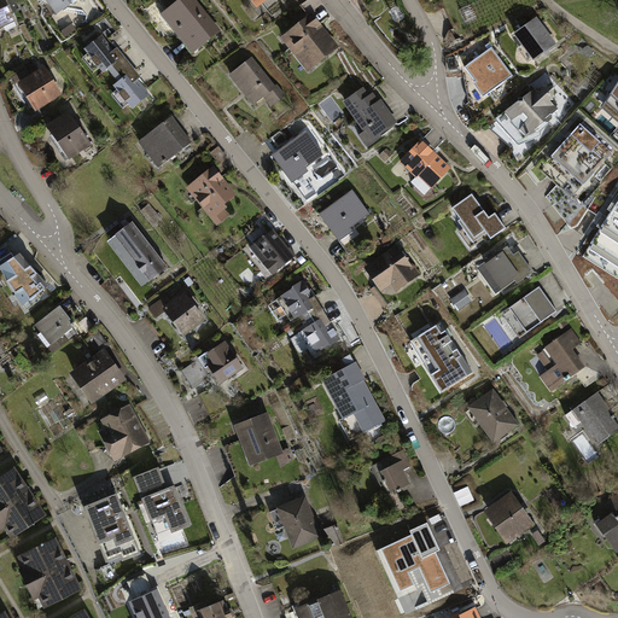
[(0,0),(0,27),(13,21),(4,1),(7,0),(0,0)]
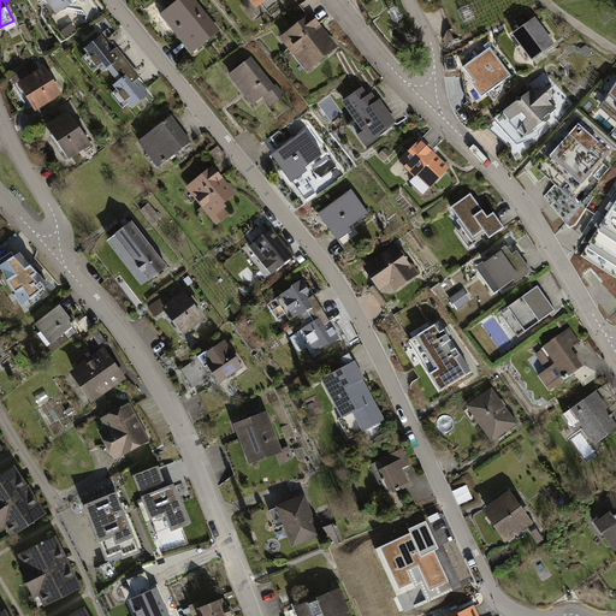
[(75,0),(45,0),(55,15),(75,0)]
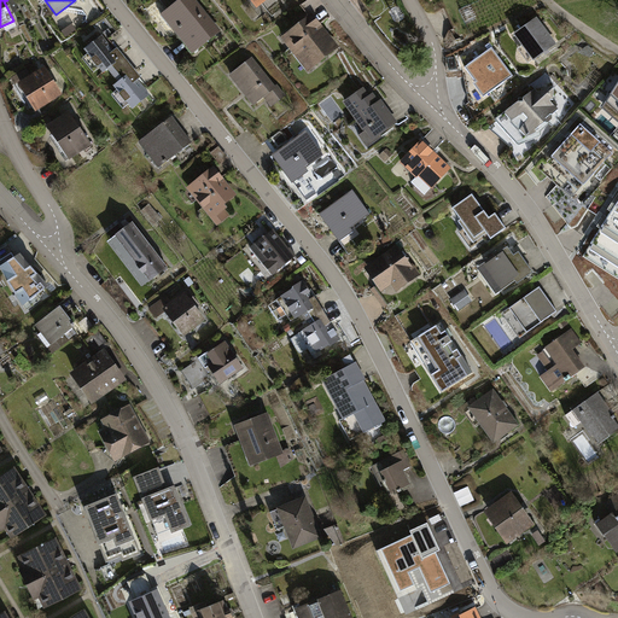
[(193,0),(182,0),(164,16),(193,52),(219,31),(193,0)]
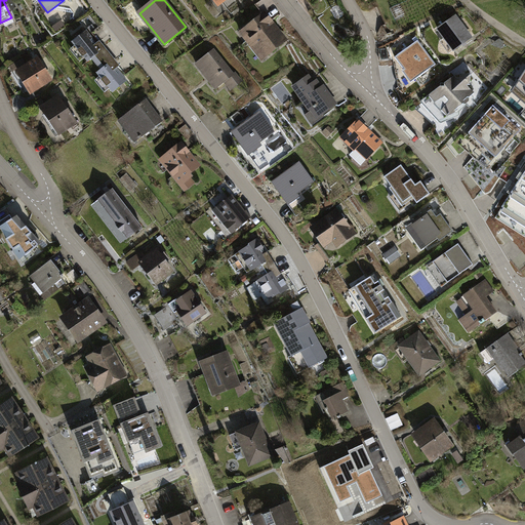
[(267,12),(239,33),(261,63),(289,41),(267,12)]
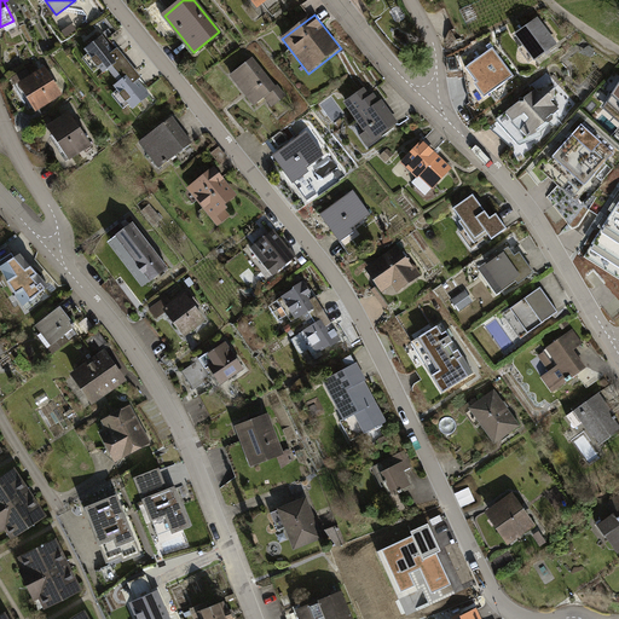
[(537,19),(516,34),(536,59),(556,45),(537,19)]
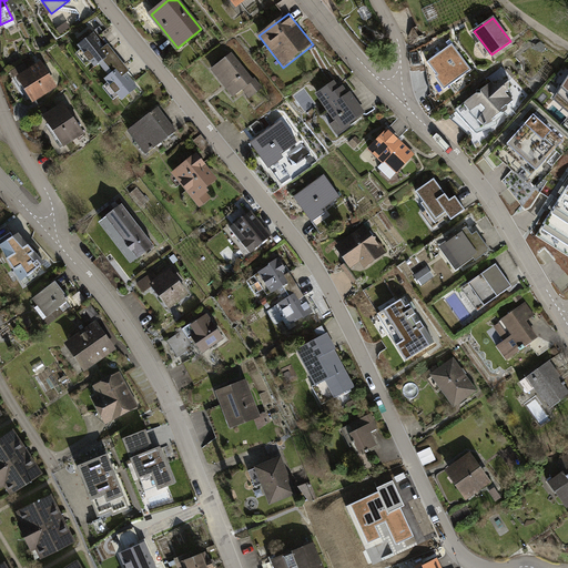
[(79,46),(94,66),(99,62),(104,69),(118,58),(112,51),(109,53),(93,33),(79,46)]
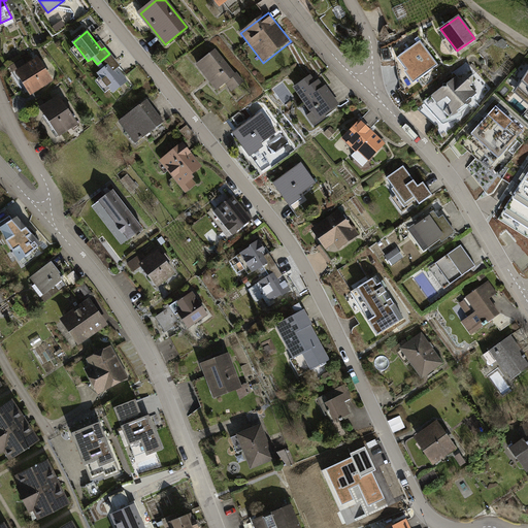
[(407,71),(404,72),(414,84),(438,65),(423,43),(416,48),(414,46),(398,59),(407,71)]
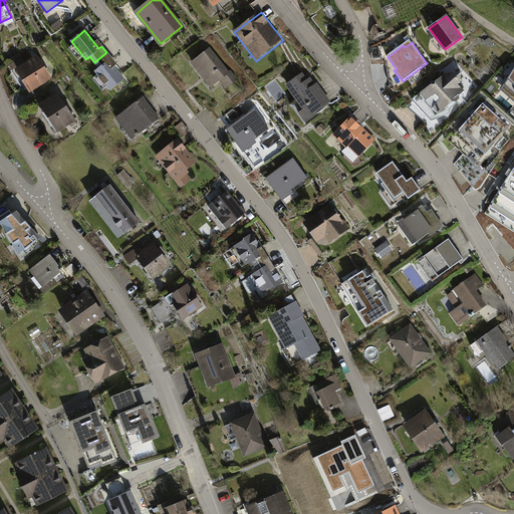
[(211,49),(192,63),(214,92),(233,77),(211,49)]
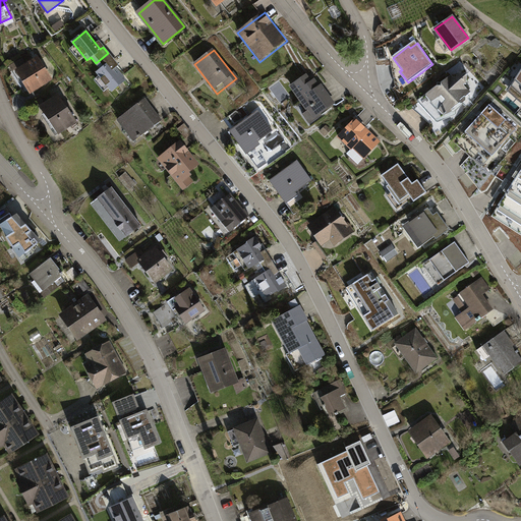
[(101,69),(97,72),(111,91),(125,79),(111,62),(113,60),(108,53),(96,63),(101,69)]
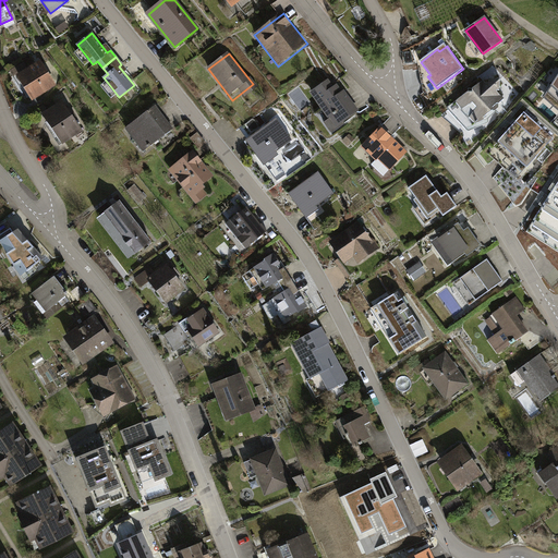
[(40,63),(21,76),(35,97),(55,85),(40,63)]
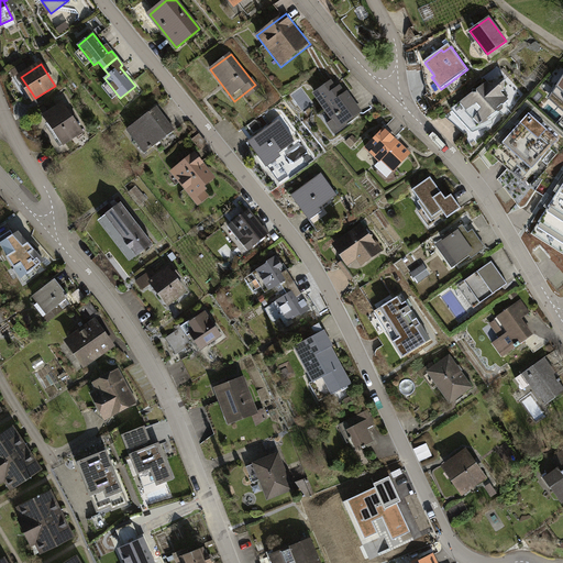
[(562,76),(549,99),(562,112),(562,76)]
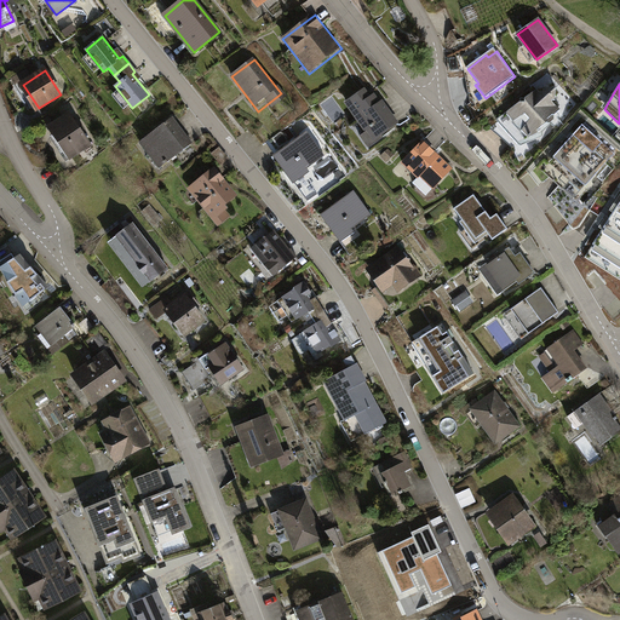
[(371,85),(346,104),(374,143),(400,125),(371,85)]
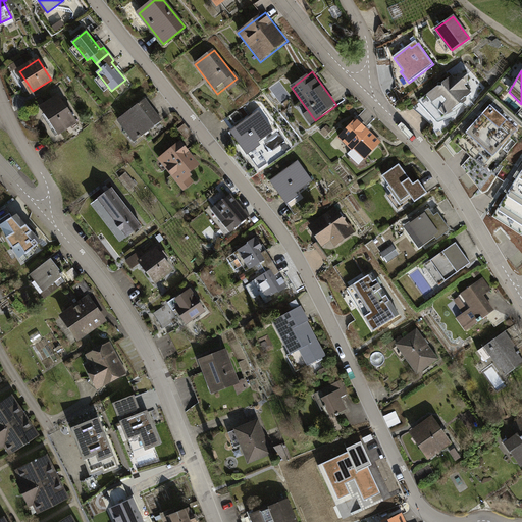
[(437,88),(419,101),(419,103),(436,121),(439,122),(446,119),(446,115),(452,112),(452,109),(456,106),(459,104),(460,101),(465,97),(466,97),(472,92),(466,86),(468,86),(468,75),(458,74),(458,80),(454,79),(452,75),(442,84),(441,88),(437,88)]
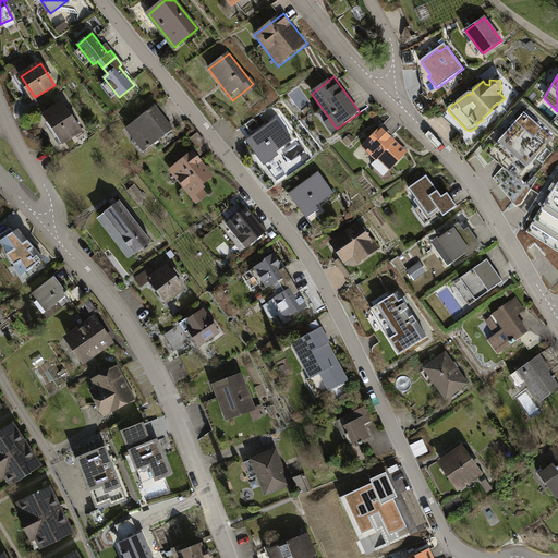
[(105,83),(97,88),(106,100),(113,95),(105,83)]
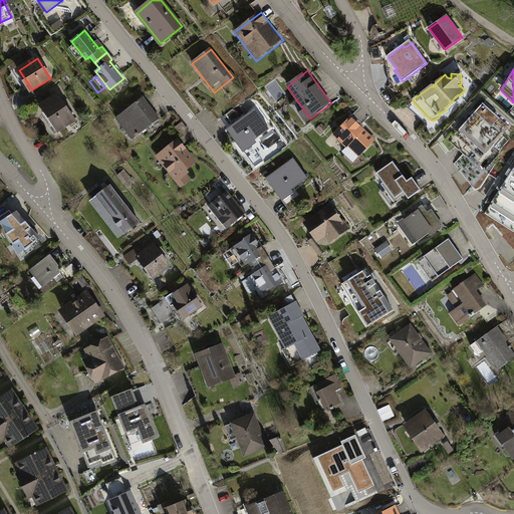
[(58,94),(40,106),(57,133),(75,120),(58,94)]
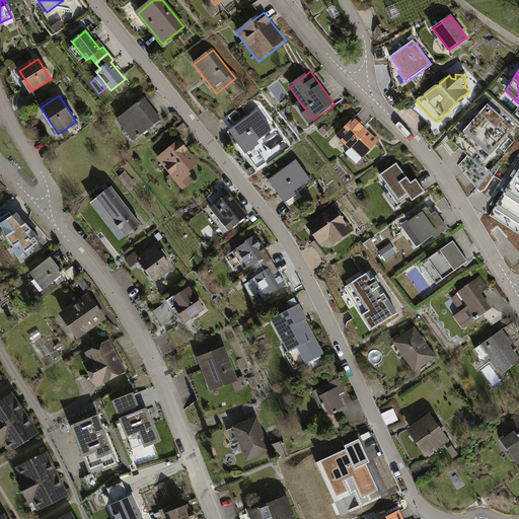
[(144,99),(120,118),(136,139),(160,121),(144,99)]
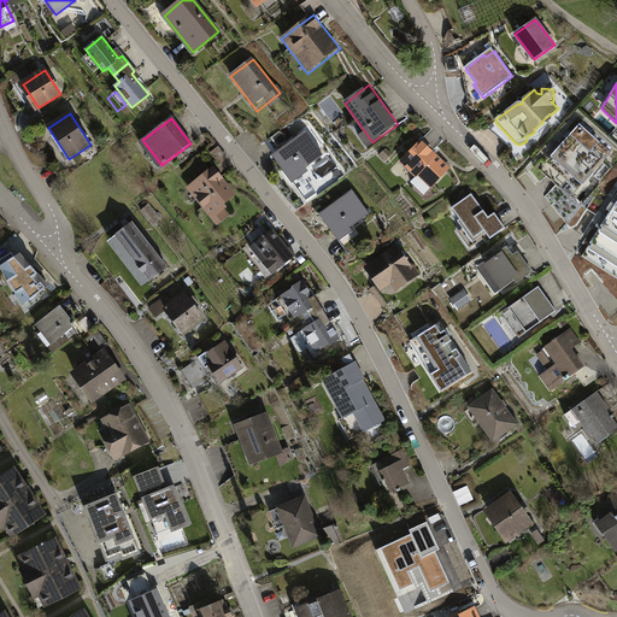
[(611,152),(580,124),(570,135),(568,137),(552,156),(583,183),(611,152)]
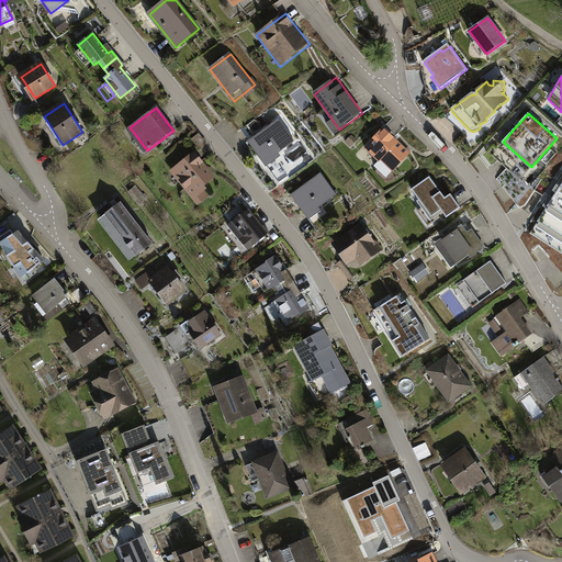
[(278,121),(249,141),(267,166),(295,145),(278,121)]
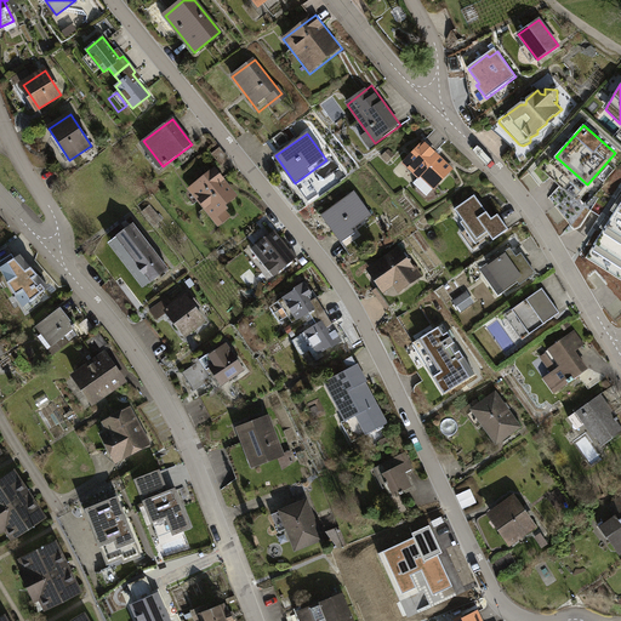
[(423,144),(405,165),(433,189),(451,170),(423,144)]
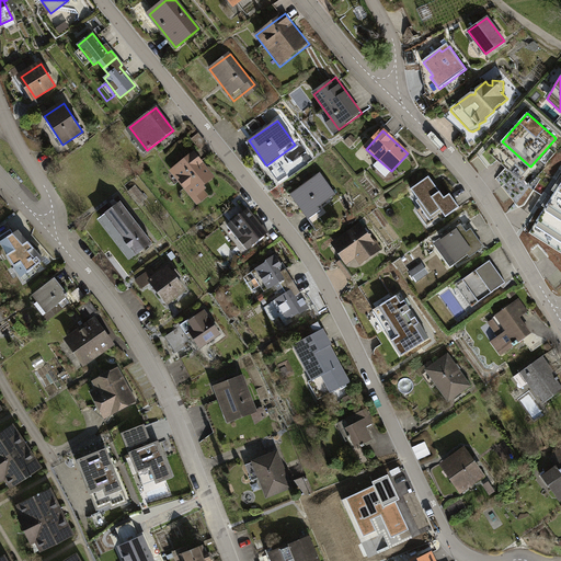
[(194,153),(171,171),(193,198),(205,189),(203,185),(213,178),(194,153)]
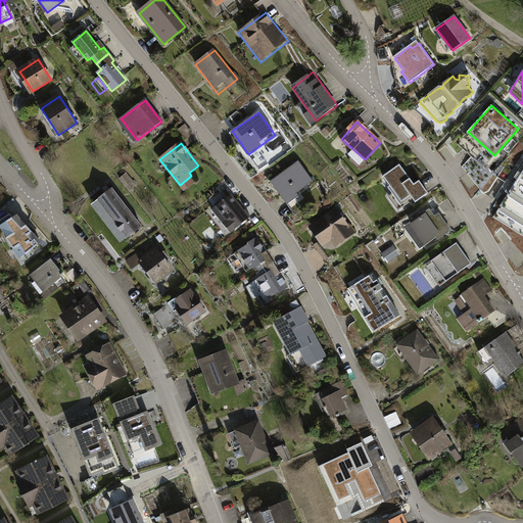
[(298,162),(272,181),(289,204),(315,185),(298,162)]
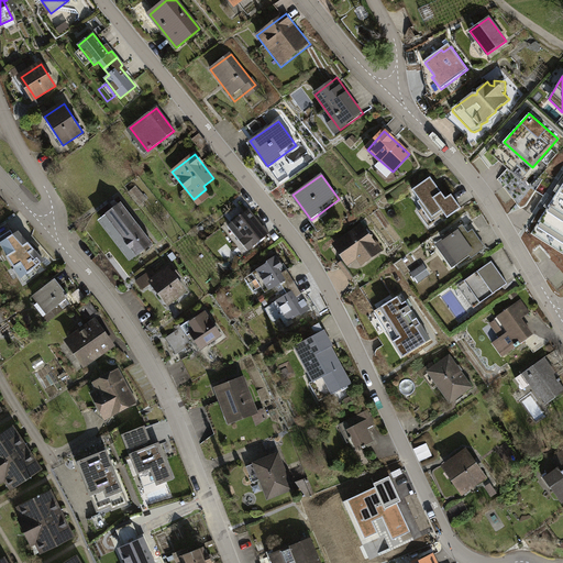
[(446,200),(431,179),(414,191),(434,220),(444,213),(448,218),(461,209),(452,196),(446,200)]
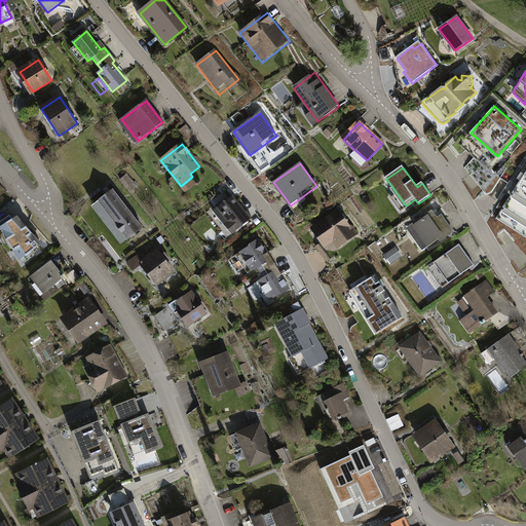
[(513,193),(504,207),(505,209),(503,212),(522,224),(525,220),(525,221),(525,173),(522,179),(513,193)]
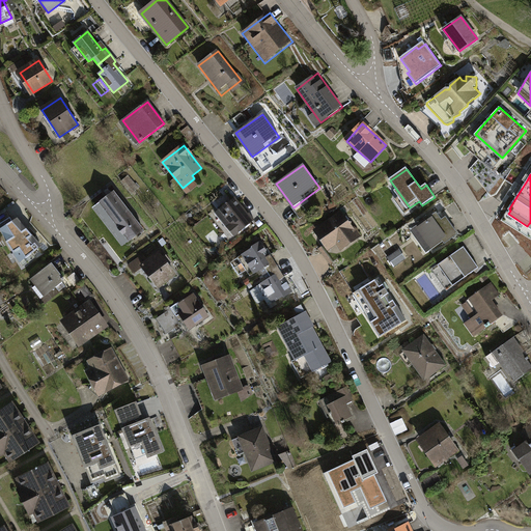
[(143,230),(113,192),(99,203),(129,242),(143,230)]
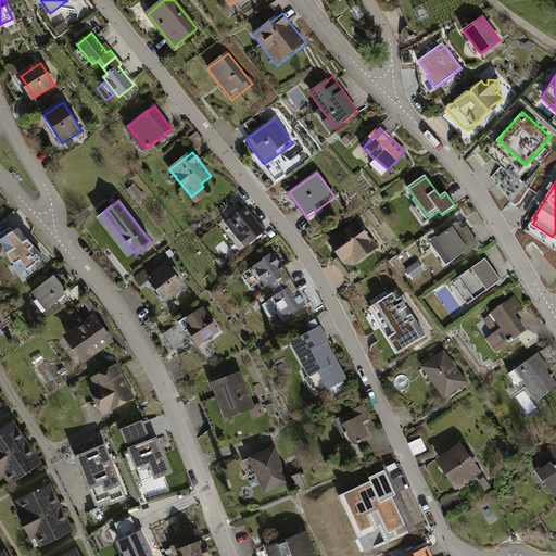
[(245,207),(226,223),(245,247),(265,230),(261,224),(260,225),(245,207)]
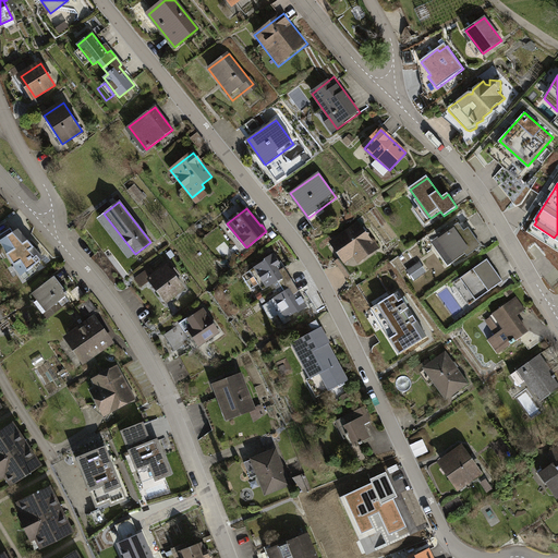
[(360,223),(331,244),(349,268),(377,249),(360,223)]
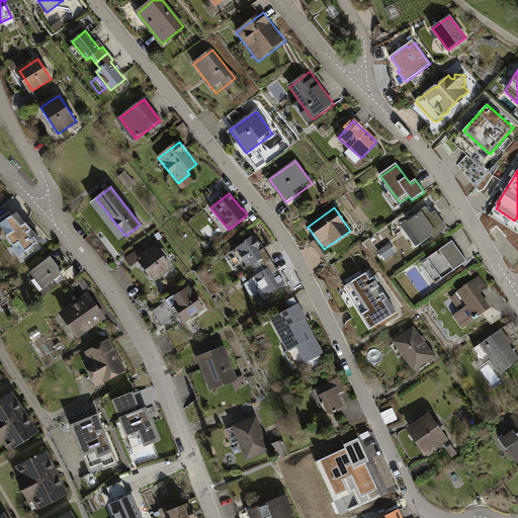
[(426,209),(407,224),(420,242),(431,234),(433,237),(445,228),(434,213),(430,217),(426,209)]
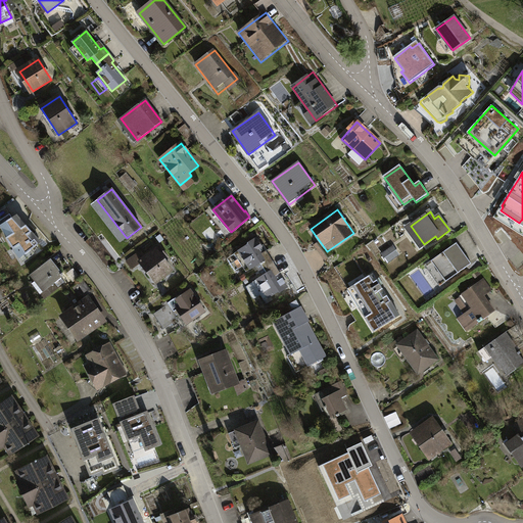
[(10,215),(0,221),(0,226),(20,258),(42,242),(17,216),(13,219),(10,215)]
